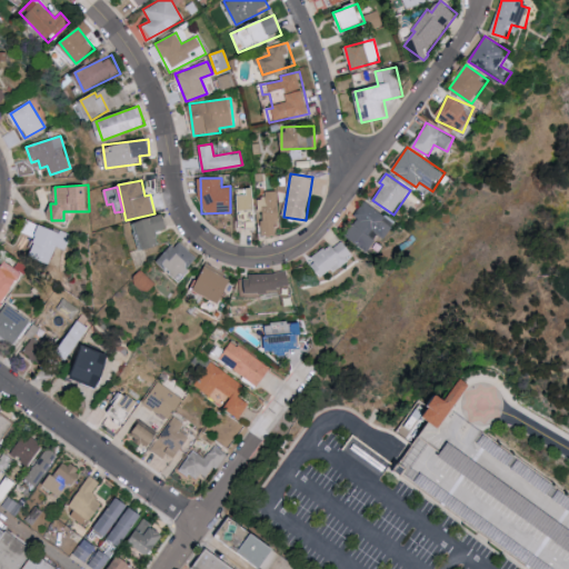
[(238,189),(239,211),(256,210),(255,188),(238,189)]
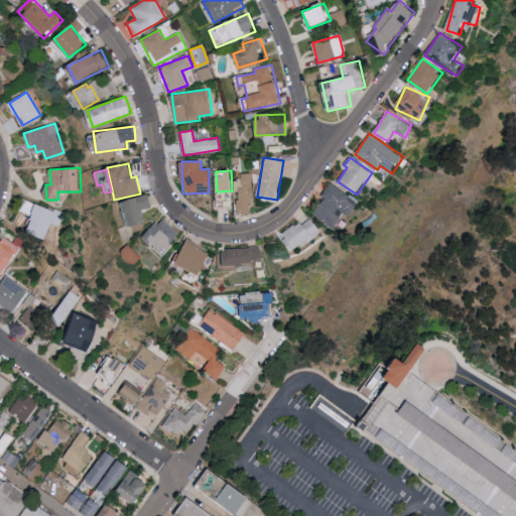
[(233,180),(234,191),(237,190),(238,215),(253,214),(251,173),(239,173),(240,179),(233,180)]
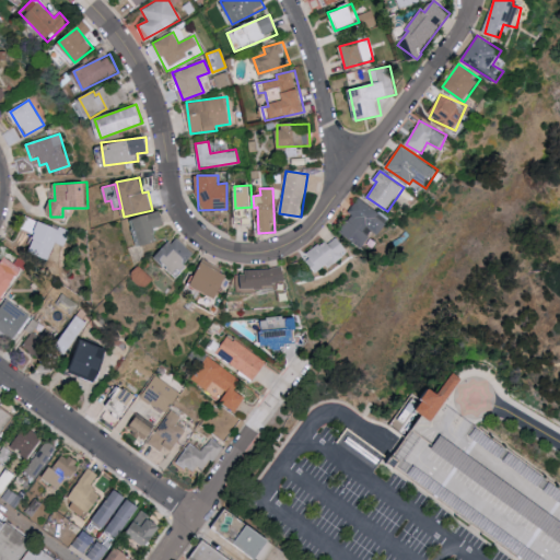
[(382,233),(391,218),(357,199),(349,212),(351,213),(340,233),(366,247),(376,230),(382,233)]
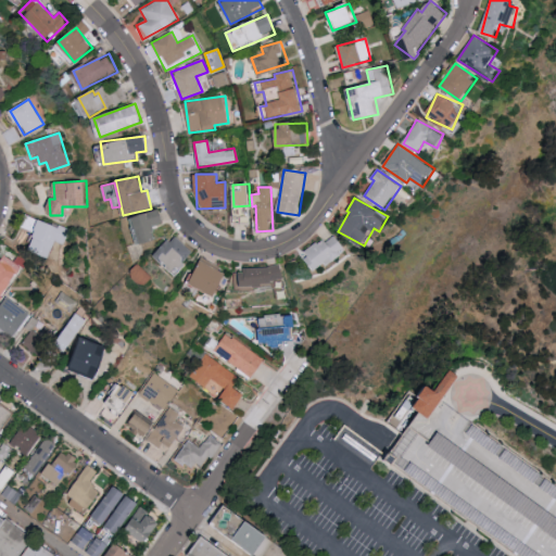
[(156,239),(153,226),(164,223),(160,209),(133,216),(140,243),(156,239)]
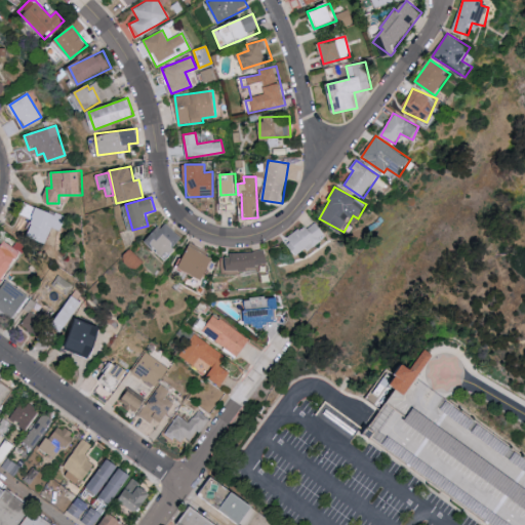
[(62,231),(65,215),(33,209),(27,239),(48,243),(51,229),(62,231)]
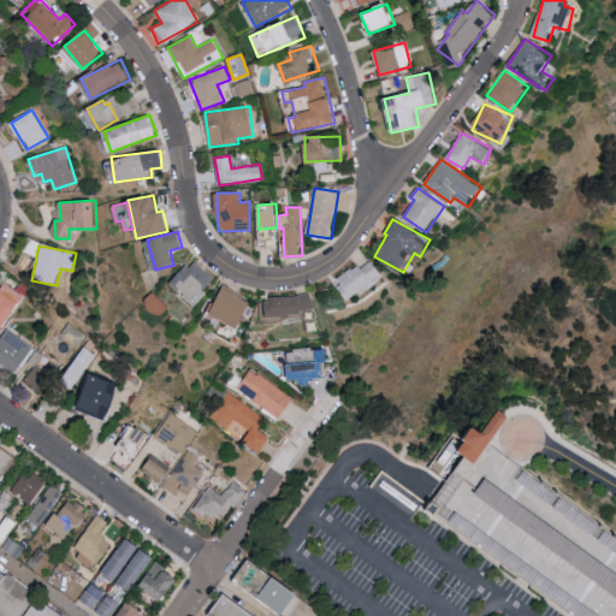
[(354,302),(384,279),(368,258),(337,280),(354,302)]
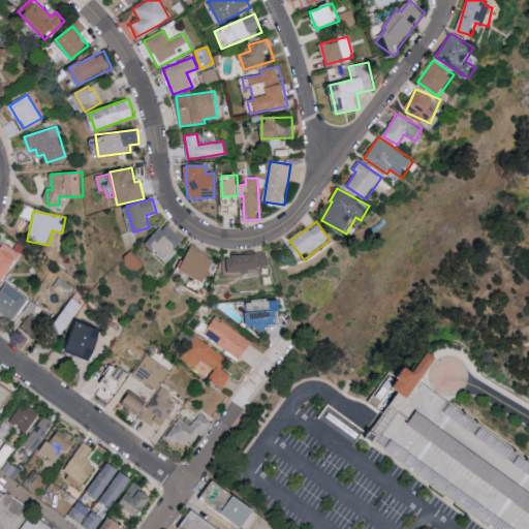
[(185,242),(168,223),(149,241),(165,259),(185,242)]
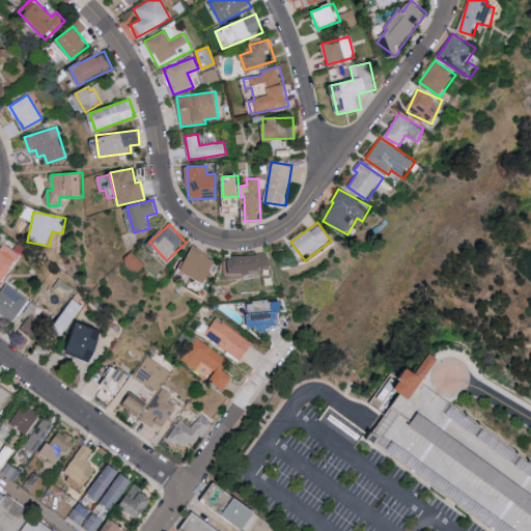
[(0,288),(20,253),(1,243),(0,245),(0,288)]
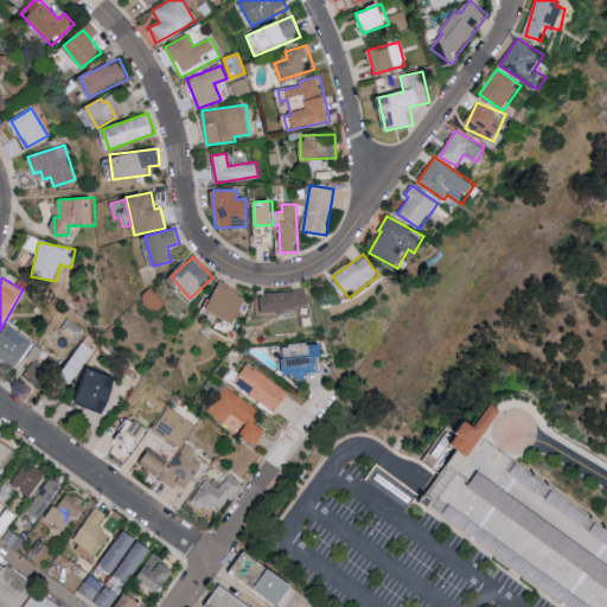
[(238,324),(249,296),(219,285),(209,312),(238,324)]
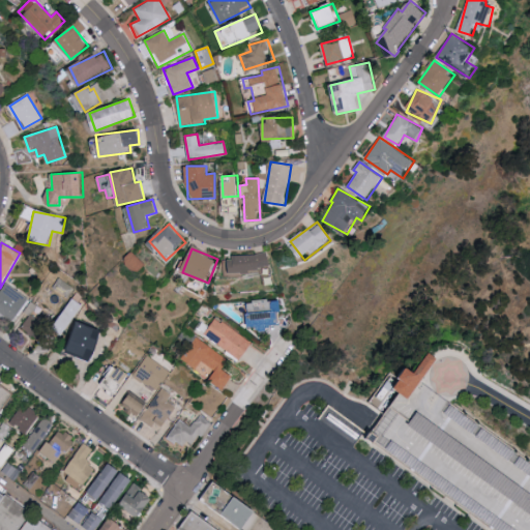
[(268,270),(267,254),(230,255),(231,272),(268,270)]
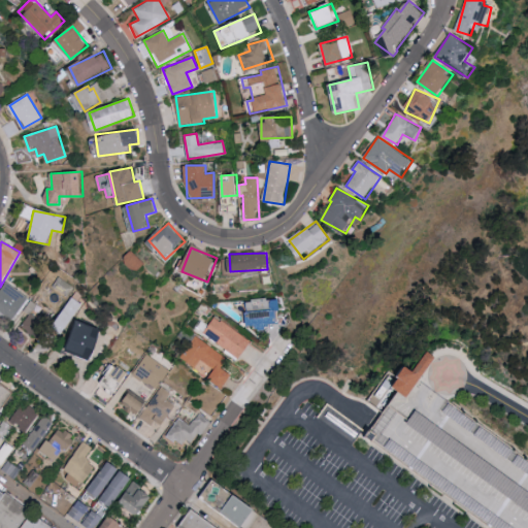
[(0,289),(0,310),(13,319),(28,296),(5,282),(0,289)]
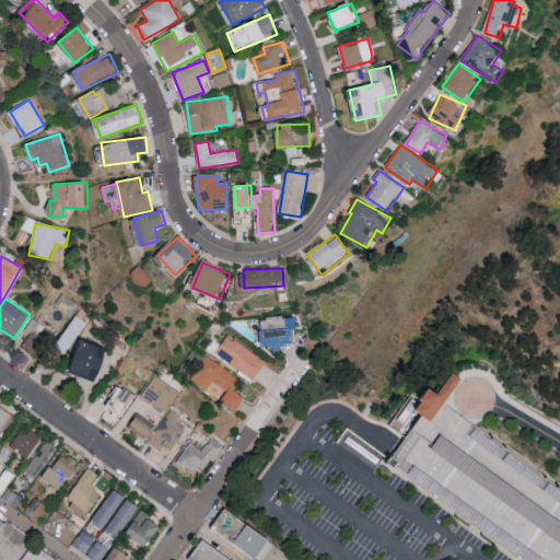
[(299,316),(263,318),(265,348),(288,347),(288,343),(301,342),(299,316)]
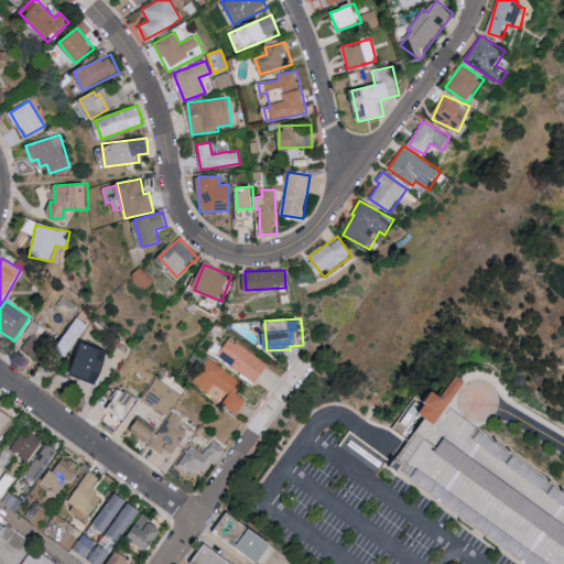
[(36,337),(33,334),(22,348),(40,360),(53,343),(40,333),(36,337)]
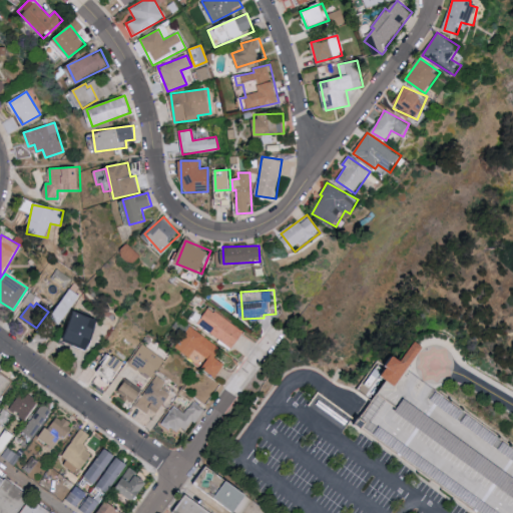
[(245,331),(205,310),(196,327),(236,348),(245,331)]
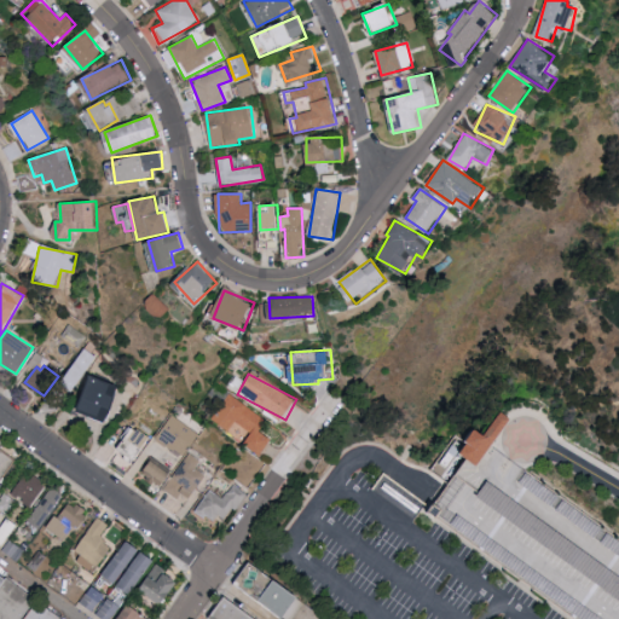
[(82,415),(113,422),(122,383),(91,376),(82,415)]
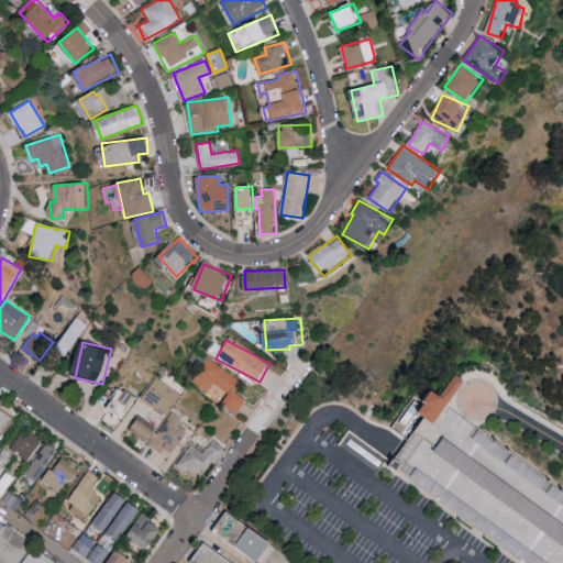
[(249,399),(236,393),(243,381),(207,360),(194,383),(211,392),(214,386),(228,393),(221,404),(240,415),(249,399)]
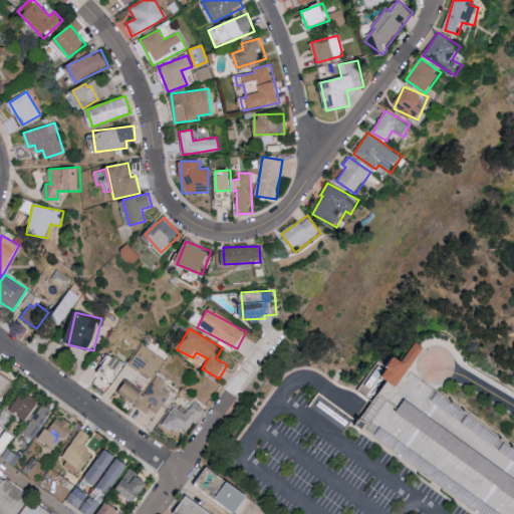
[(403,355),(387,377),(399,387),(427,347),(419,342),(408,358),(403,355)]
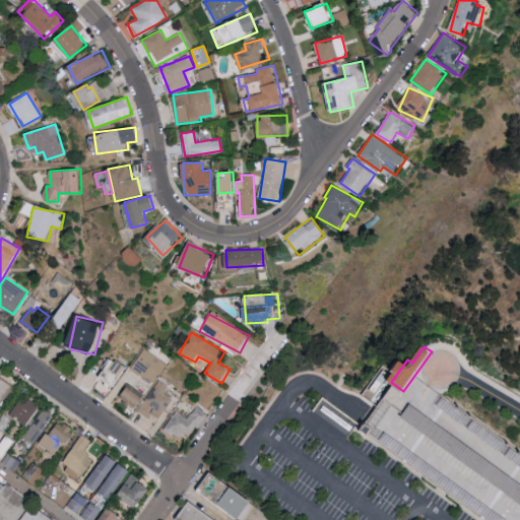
[(169,365),(145,348),(132,368),(155,384),(146,398),(128,387),(120,399),(156,424),(173,399),(163,392),(166,388),(157,382),(169,365)]
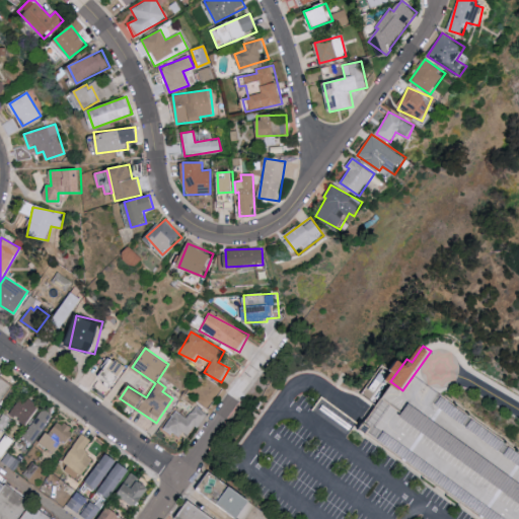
[(98,376),(115,386),(127,366),(112,357),(98,376)]
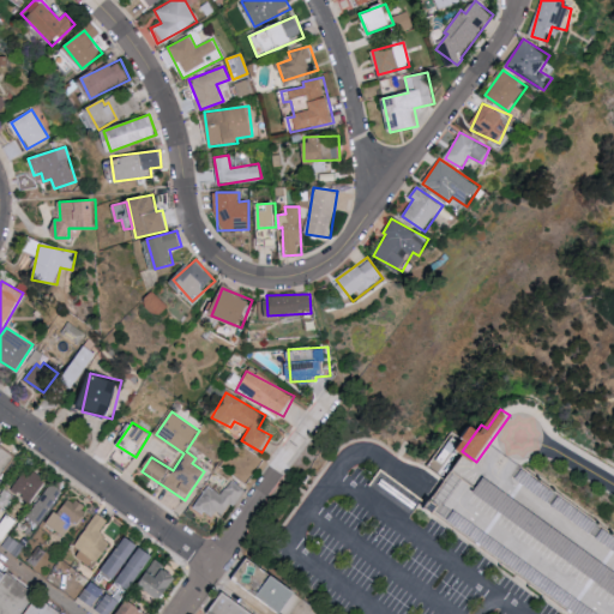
[(476,438),(613,536),(613,613),(551,613),(417,519),(434,495),(444,483),(476,438)]
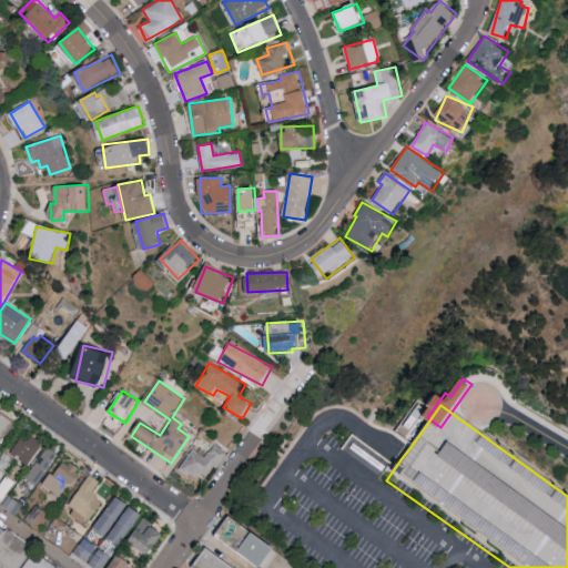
[(0,439),(13,422),(0,412),(0,439)]
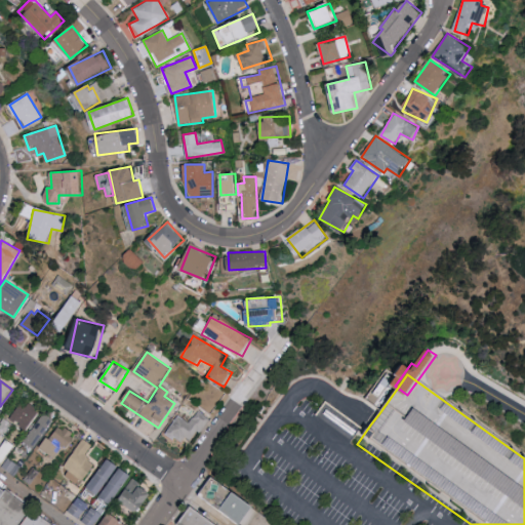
[(26,431),(39,411),(23,400),(9,419),(26,431)]
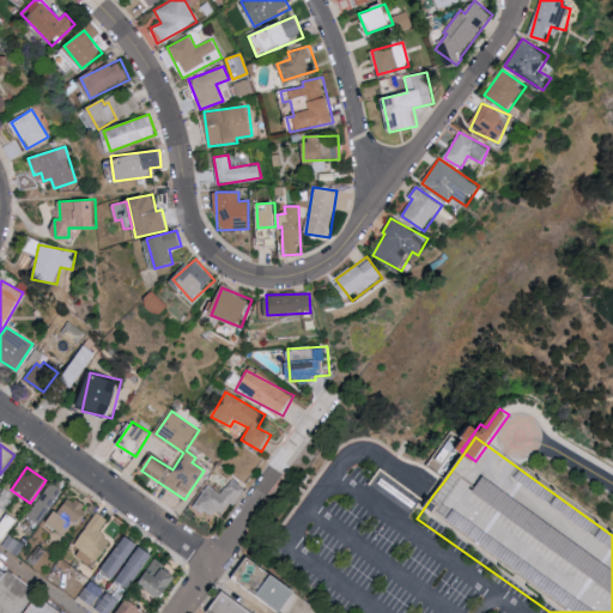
[(195,504),(218,521),(230,503),(234,505),(244,490),(230,479),(220,493),(208,485),(195,504)]
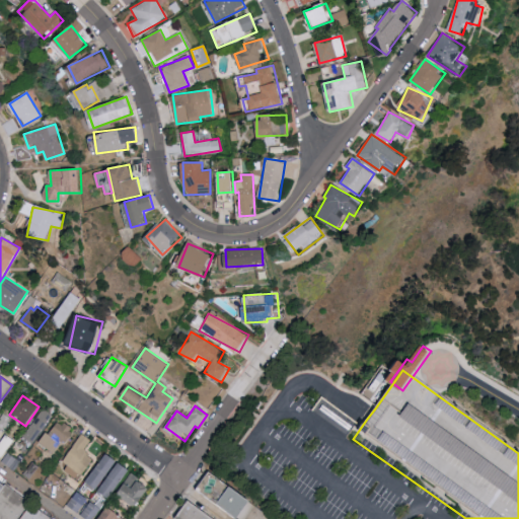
[(59,453),(73,428),(57,419),(43,444),(59,453)]
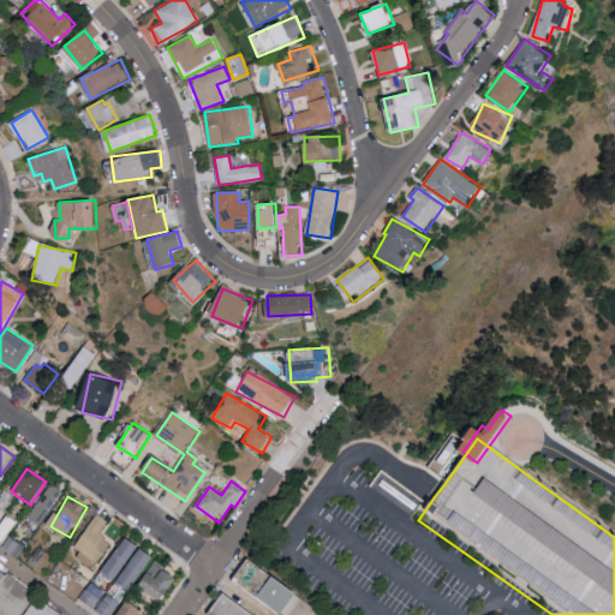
[(73,556),(95,568),(109,539),(102,535),(109,520),(96,513),(73,556)]
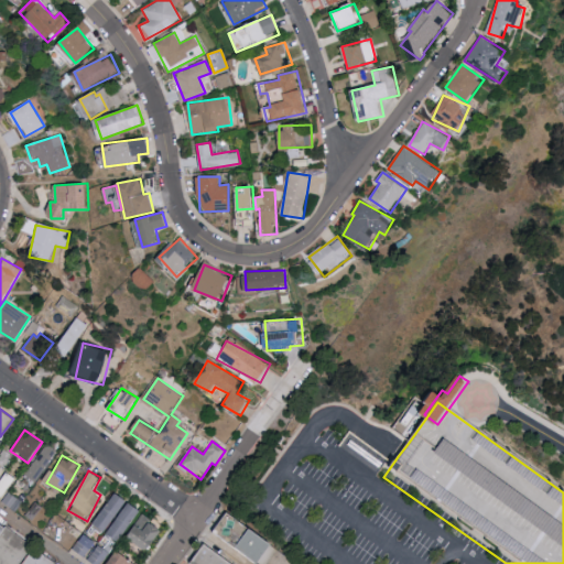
[(107,532),(130,501),(118,492),(95,523),(107,532)]
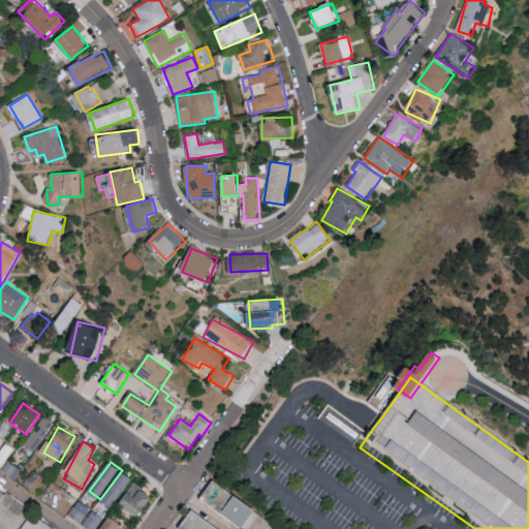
[(114,508),(134,478),(123,470),(101,500),(114,508)]
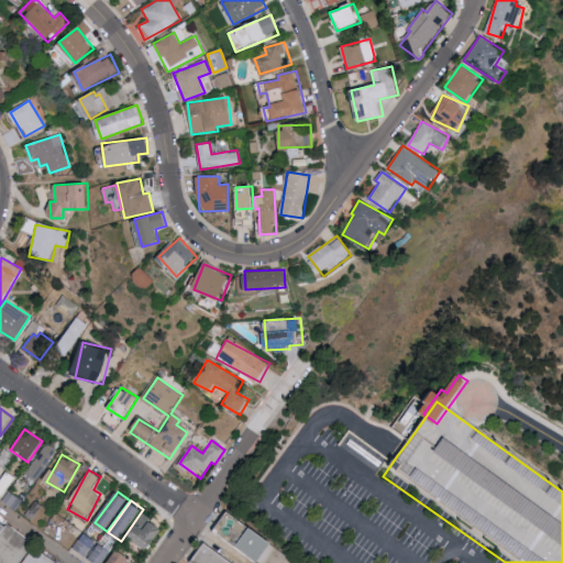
[(165,528),(143,515),(129,538),(152,551),(165,528)]
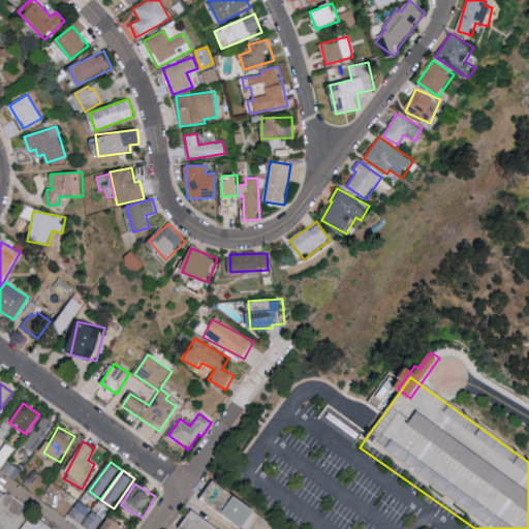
[(253,512),(242,528),(237,528),(199,502),(211,486),(212,484),(215,486),(236,500),(253,512)]
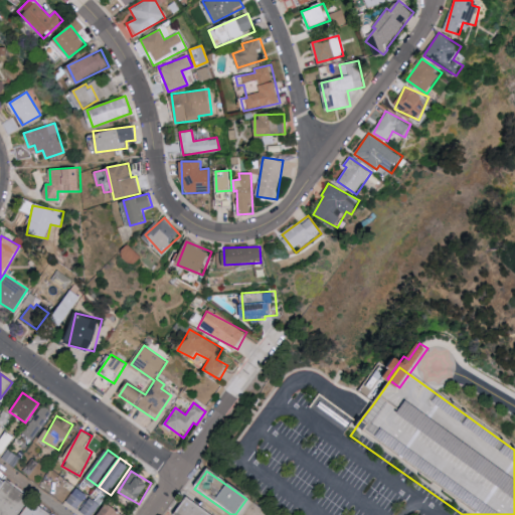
[(19,514),(0,514),(0,489),(3,485),(5,483),(29,502),(19,514)]
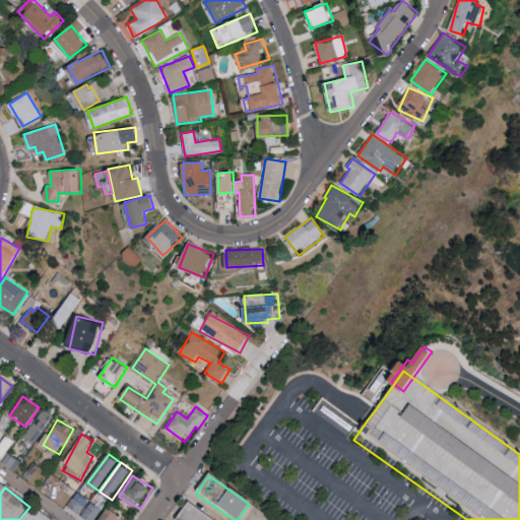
[(85,519),(126,519),(127,519),(109,508),(101,519),(98,519),(96,519),(104,508),(89,501),(80,517),(85,519)]
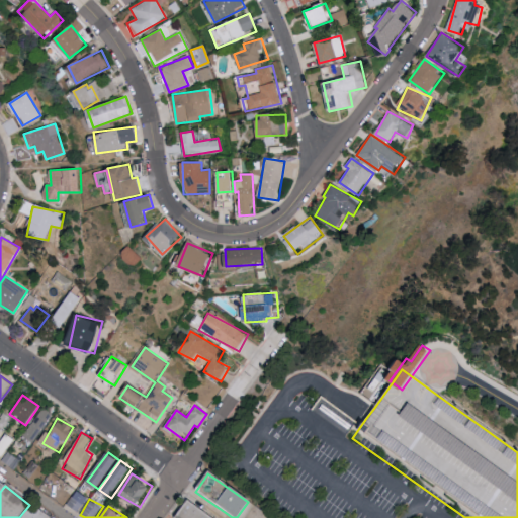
[(175,517),(187,503),(207,517),(175,517)]
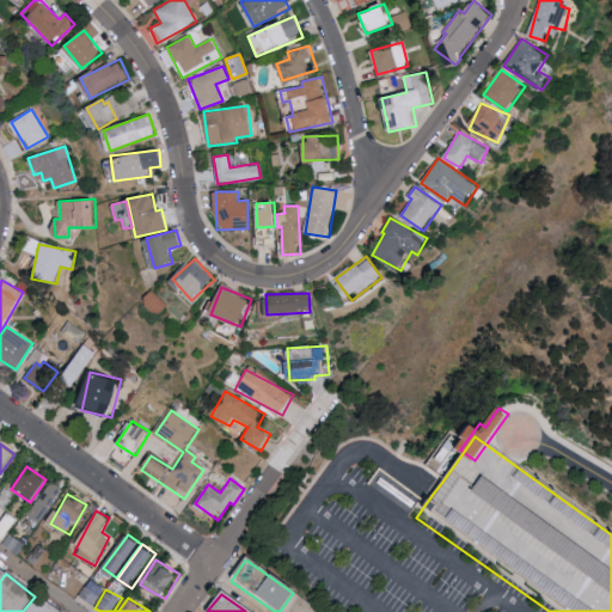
[(317,611),(292,611),(300,600),(317,611)]
